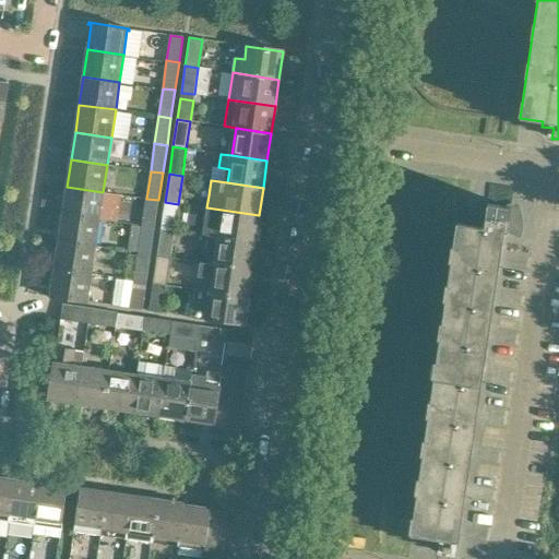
[(67,187),(62,215),(99,219),(103,192),(67,187)]
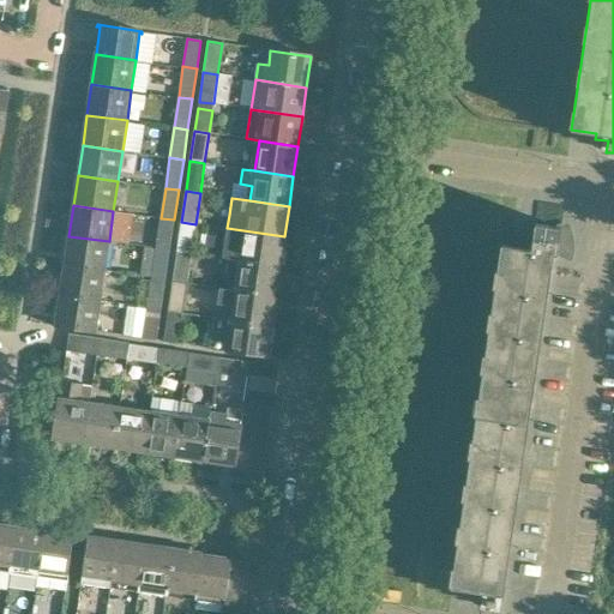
[(161,218),(156,248),(169,251),(174,220),(161,218)]
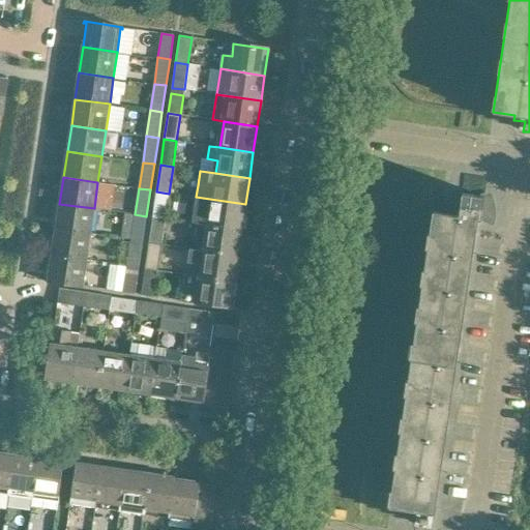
[(165,219),(169,194),(156,192),(152,217),(165,219)]
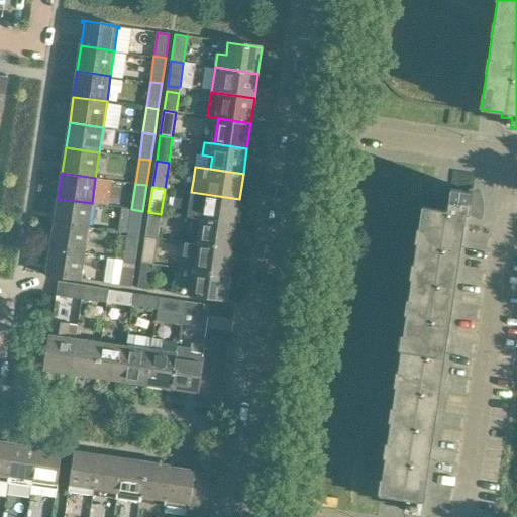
[(472,194),(473,192),(450,189),(449,193),(432,190),(430,208),(422,207),(380,494),(401,497),(400,502),(410,503),(409,513),(421,515),(466,214),(469,215),(469,213),(481,215),(480,195),(472,194)]
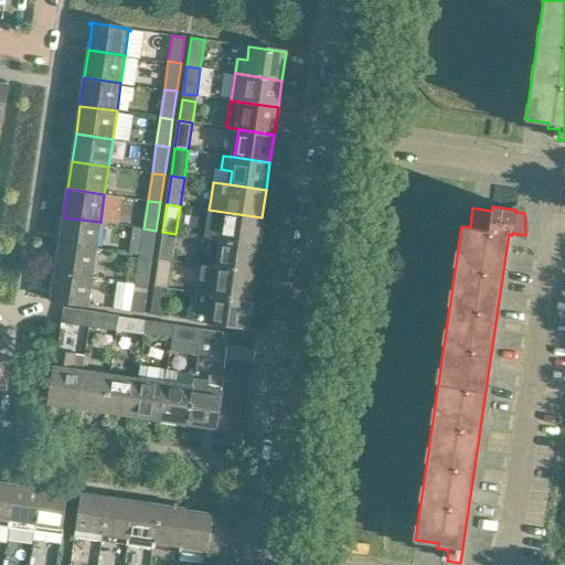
[(204,237),(211,238),(257,246),(262,217),(209,210),(204,237)]
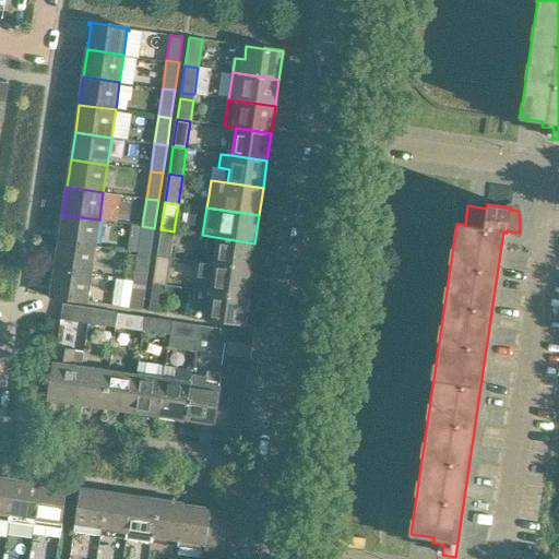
[(95,248),(99,219),(62,215),(59,242),(95,248)]
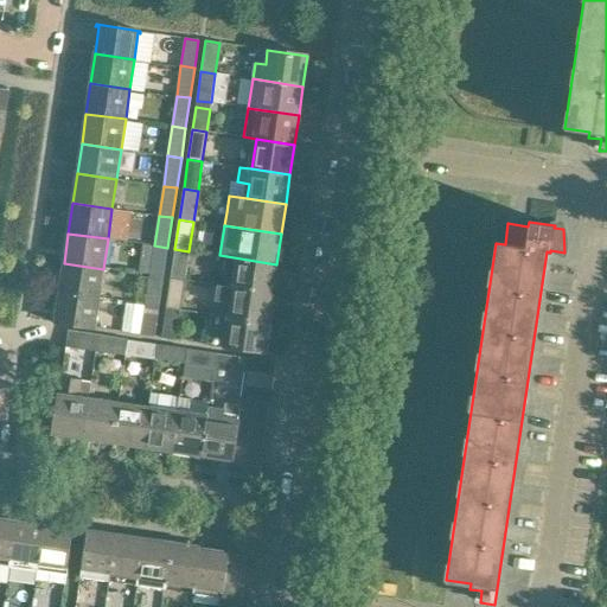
[(167,248),(154,246),(151,275),(164,278),(167,248)]
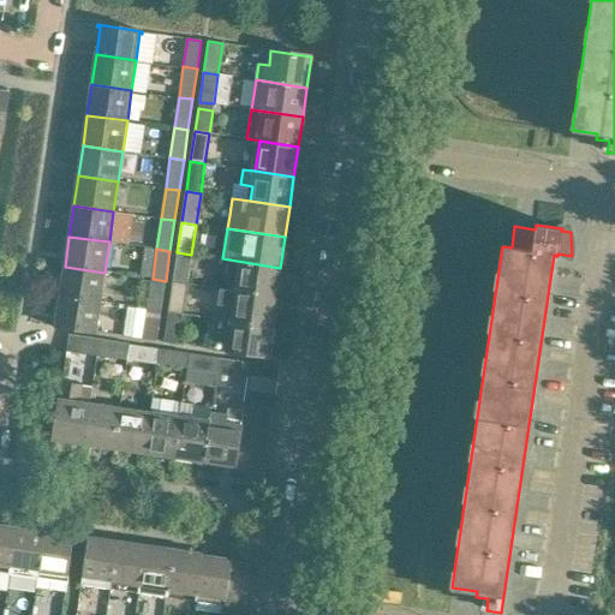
[(173,281),(187,284),(191,255),(177,252),(173,281)]
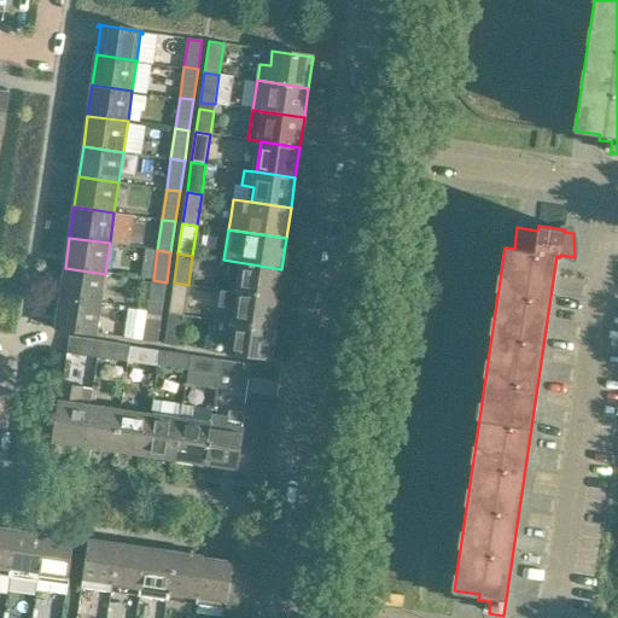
[(278,298),(281,269),(231,261),(228,275),(239,278),(238,292),(278,298)]
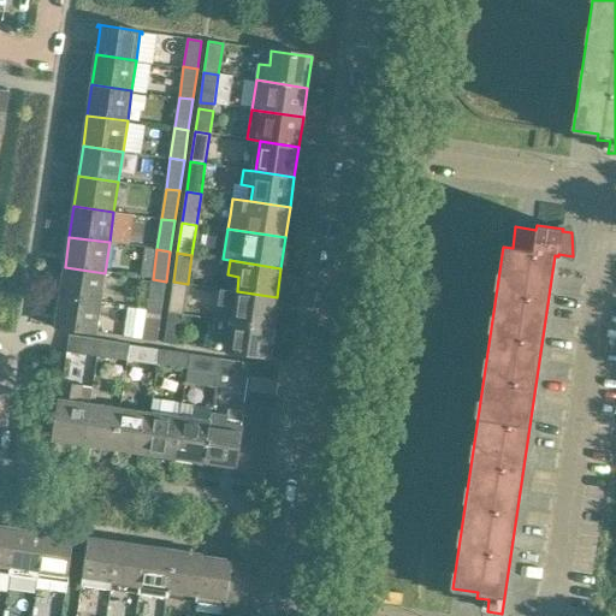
[(65,267),(60,297),(100,303),(105,273),(65,267)]
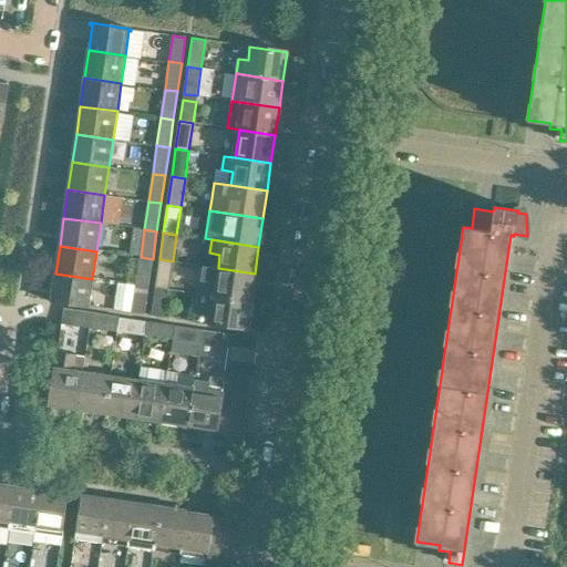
[(141,257),(136,286),(148,287),(153,259),(141,257)]
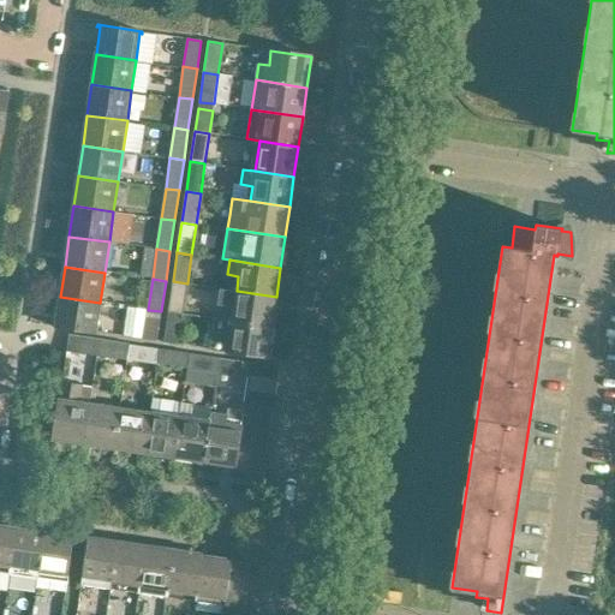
[(183,315),(187,284),(173,281),(168,312),(183,315)]
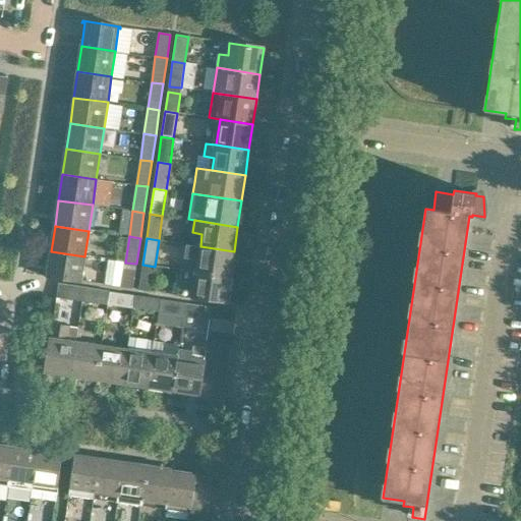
[(197,259),(196,273),(230,278),(234,251),(200,246),(187,244),(185,257),(197,259)]
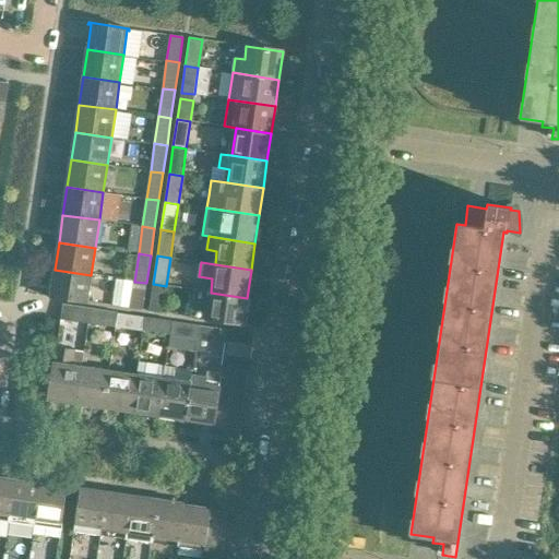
[(48,294),(47,296),(88,302),(88,301),(87,300),(91,275),(55,270),(51,295),(48,294)]
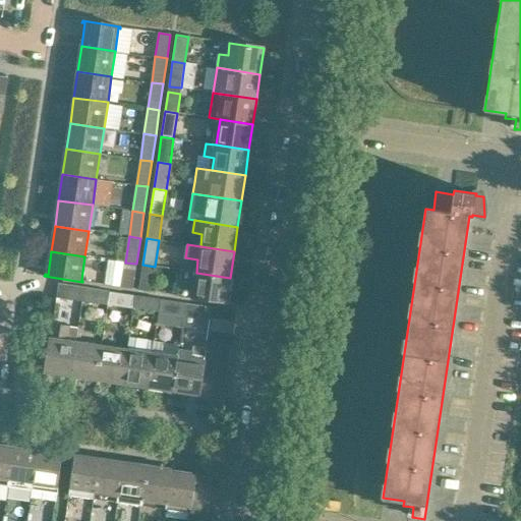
[(132,289),(136,264),(125,263),(117,261),(114,276),(123,277),(121,287),(132,289)]
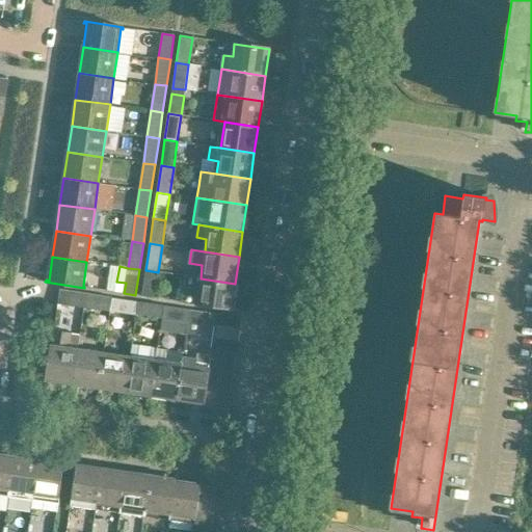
[(154,298),(158,272),(145,270),(141,296),(154,298)]
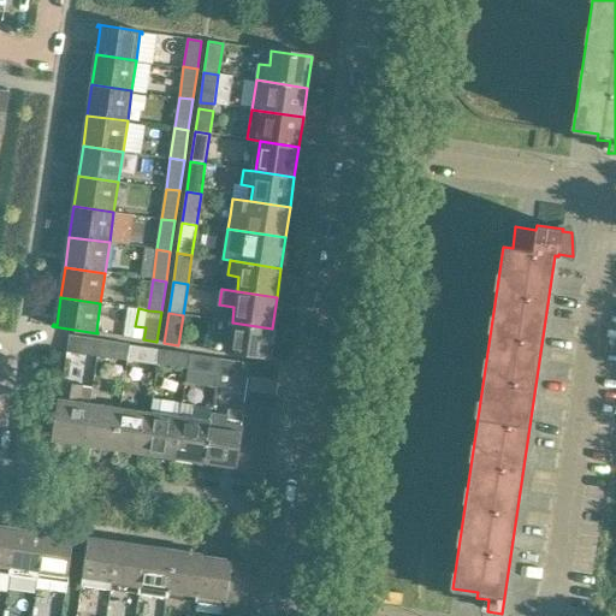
[(214,333),(212,350),(267,359),(272,329),(232,323),(230,336),(214,333)]
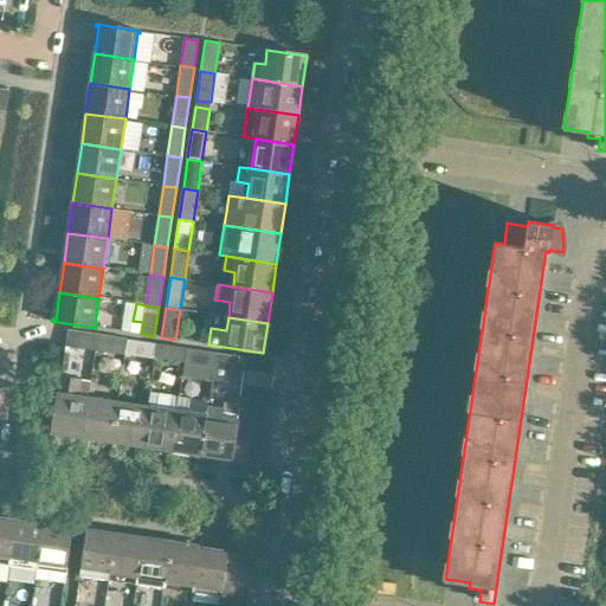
[(68,330),(65,346),(95,350),(97,335),(68,330)]
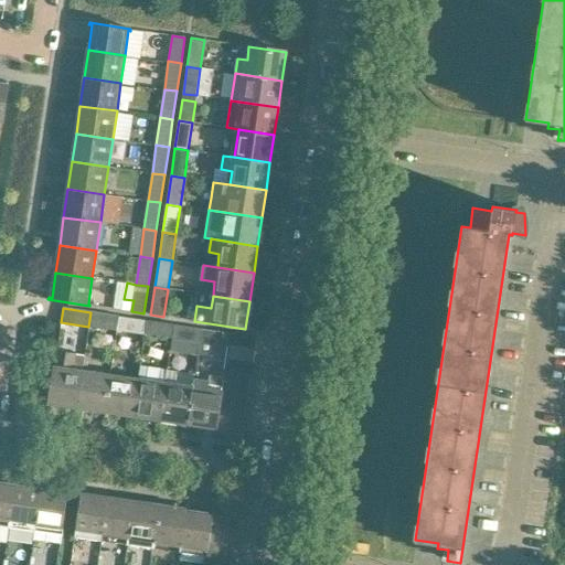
[(91,312),(88,327),(116,330),(118,317),(91,312)]
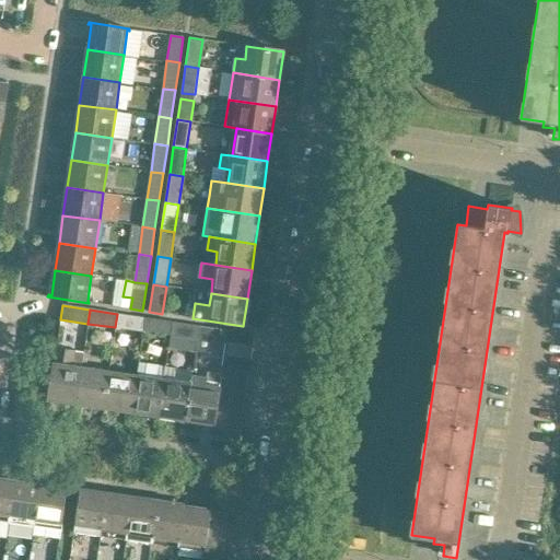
[(117,314),(115,327),(142,331),(143,317),(117,314)]
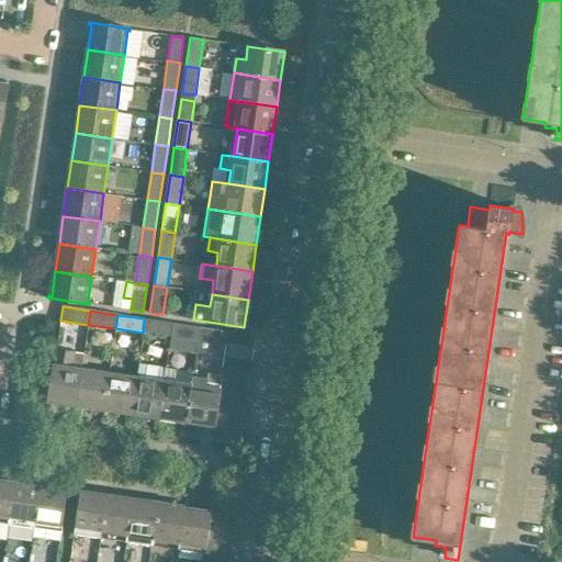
[(155,321),(153,334),(170,336),(172,323),(155,321)]
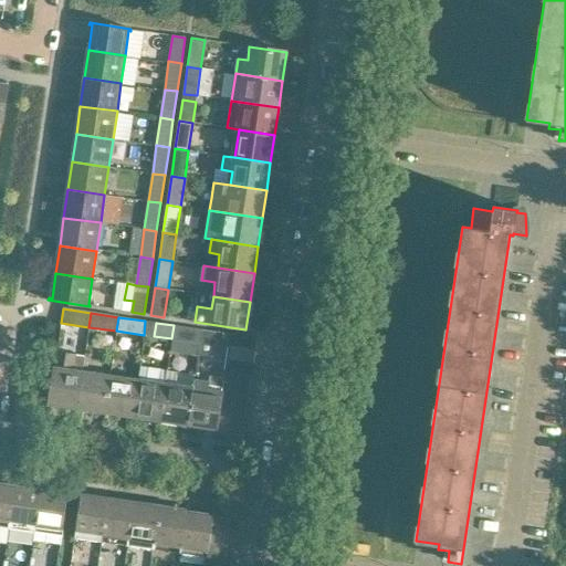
[(171,338),(199,343),(201,329),(174,325),(171,338)]
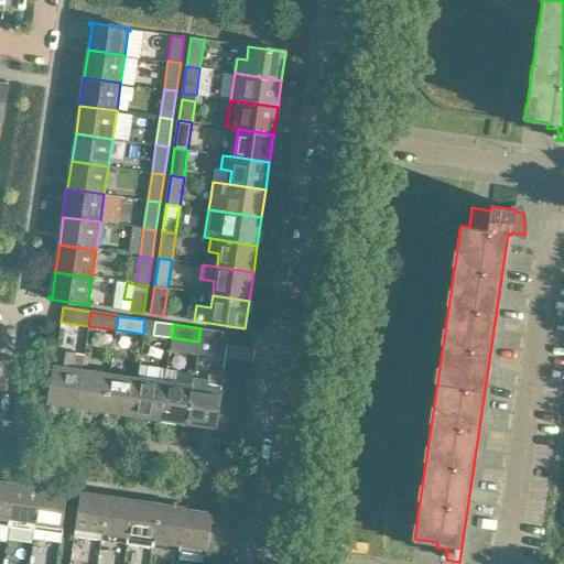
[(201,328),(198,342),(214,344),(228,346),(229,333),(201,328)]
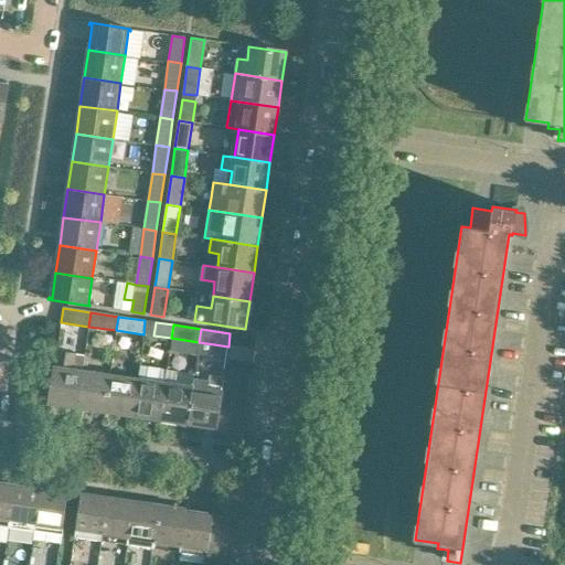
[(228,347),(254,350),(256,337),(230,333),(228,347)]
